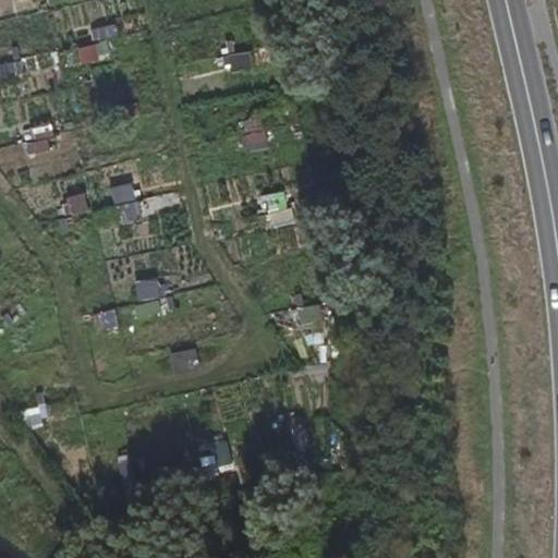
[(130,183),(109,190),(114,205),(134,199),(130,183)]
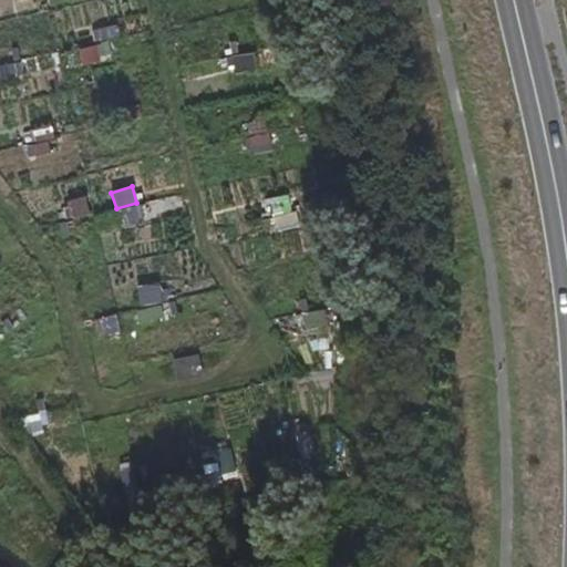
[(287,195),(267,200),(270,216),(291,210),(287,195)]
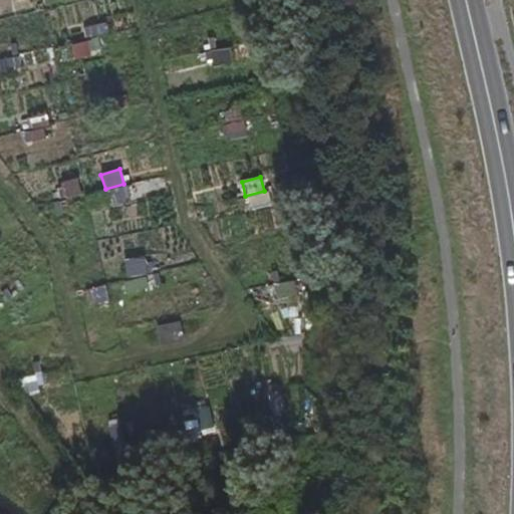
[(77,179),(58,183),(61,199),(80,194),(77,179)]
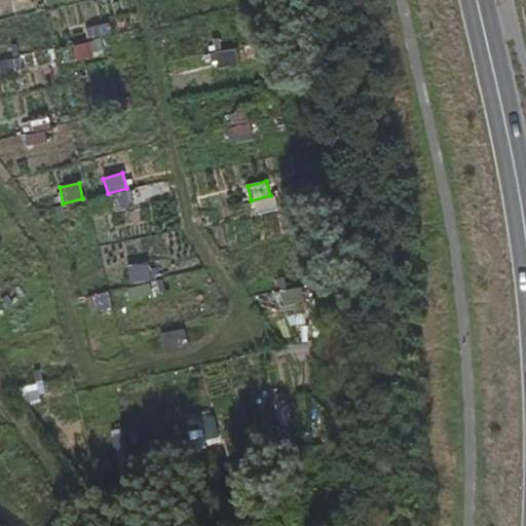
[(252,214),(275,212),(274,199),(251,201),(252,214)]
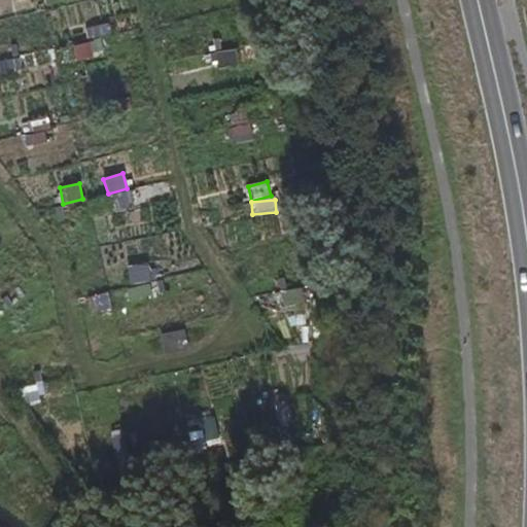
[(164,354),(185,352),(184,331),(162,332),(164,354)]
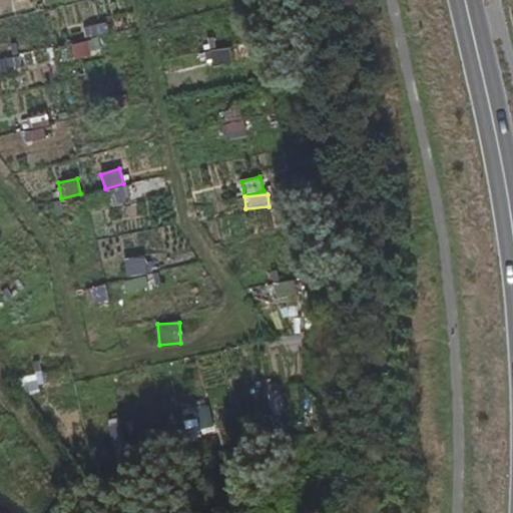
[(19,378),(24,394),(39,389),(35,374),(19,378)]
